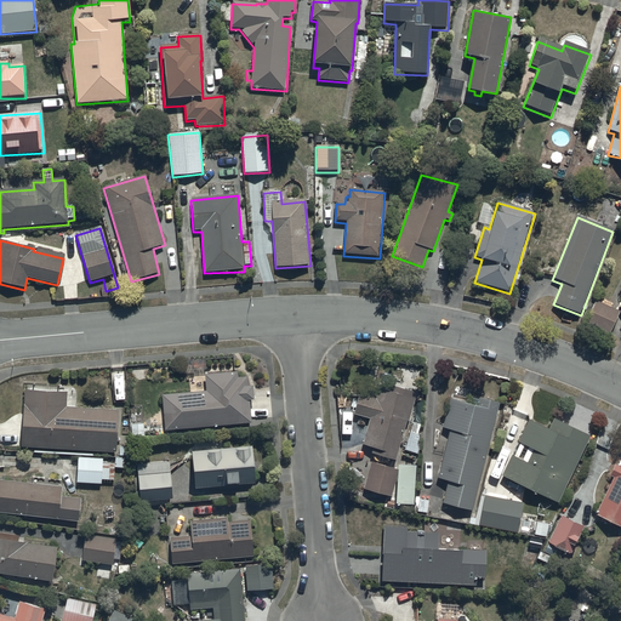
[(610,334),(620,312),(596,303),(587,324),(610,334)]
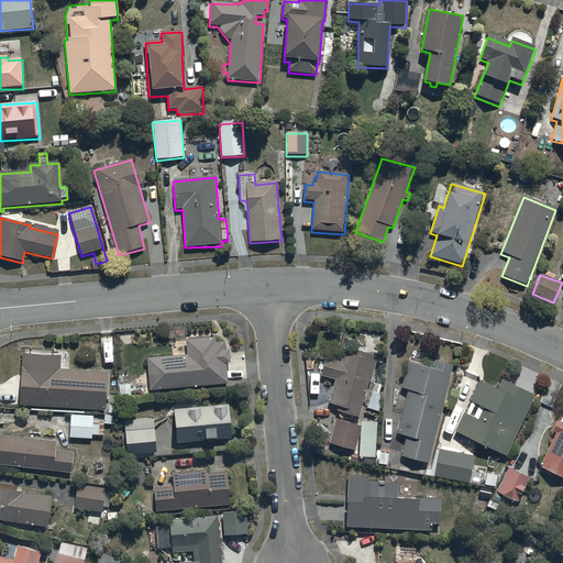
[(146,360),(150,392),(228,385),(227,365),(230,365),(229,352),(224,352),(224,344),(216,344),(214,339),(186,341),(187,356),(146,360)]
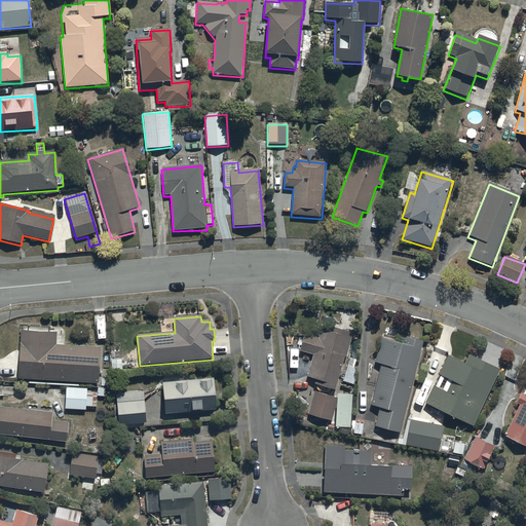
[(21,332),(17,380),(99,384),(101,349),(55,346),(57,334),(49,333),(49,327),(32,326),(31,332),(21,332)]
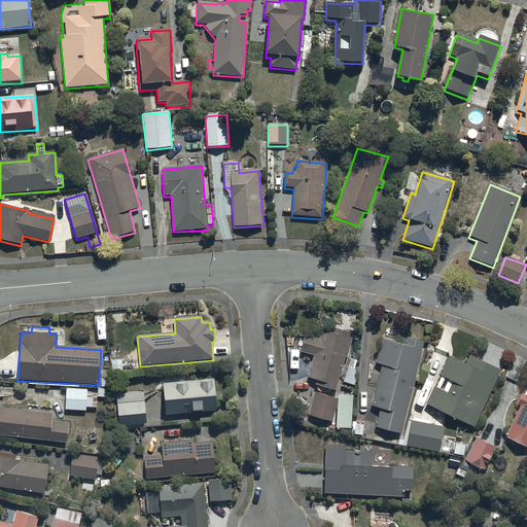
[(336,391),(345,359),(347,360),(354,336),(334,329),(332,334),(321,329),(318,339),(305,335),(300,353),(314,357),(312,363),(317,365),(311,384),(336,391)]
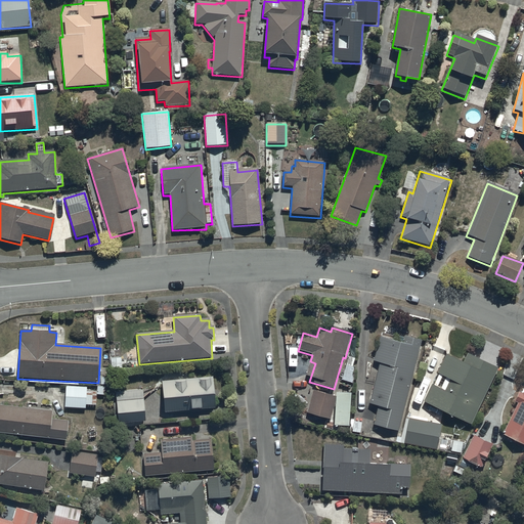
[(399,432),(422,342),(404,338),(402,344),(380,339),(375,362),(379,363),(368,405),(378,407),(373,426),(399,432)]
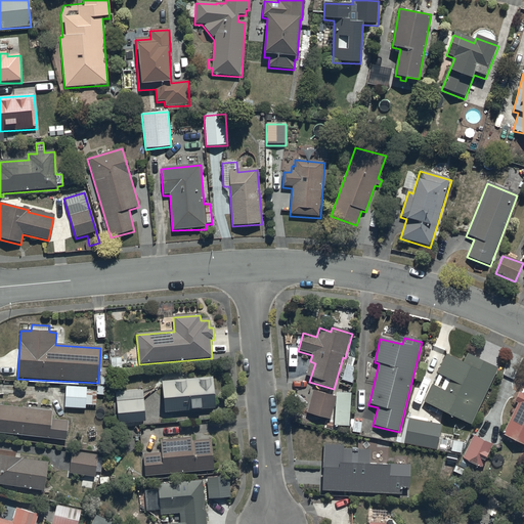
[(471,426),(497,369),(467,354),(463,363),(446,356),(438,373),(439,374),(433,387),(431,386),(423,402),(471,426)]
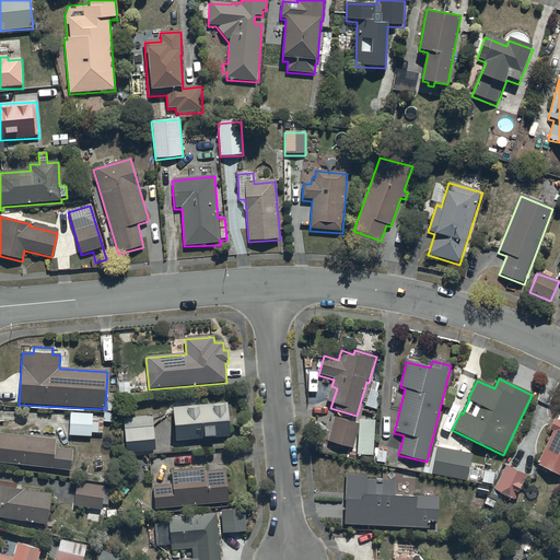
[(226,404),(173,409),(176,442),(230,438),(226,404)]
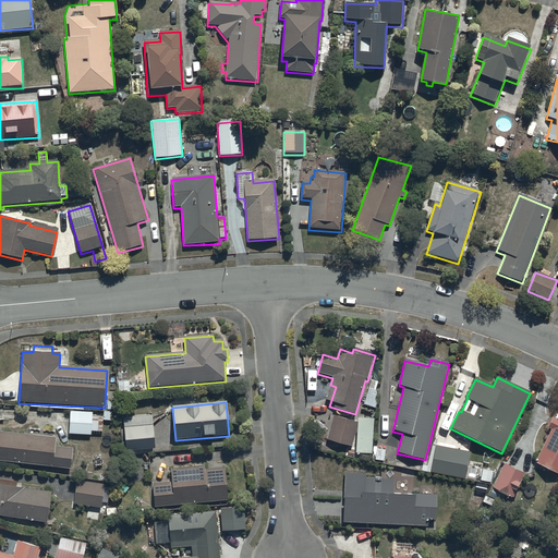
[(92,412),(70,412),(69,436),(86,436),(86,437),(92,437),(92,433),(102,433),(102,417),(92,417),(92,412)]
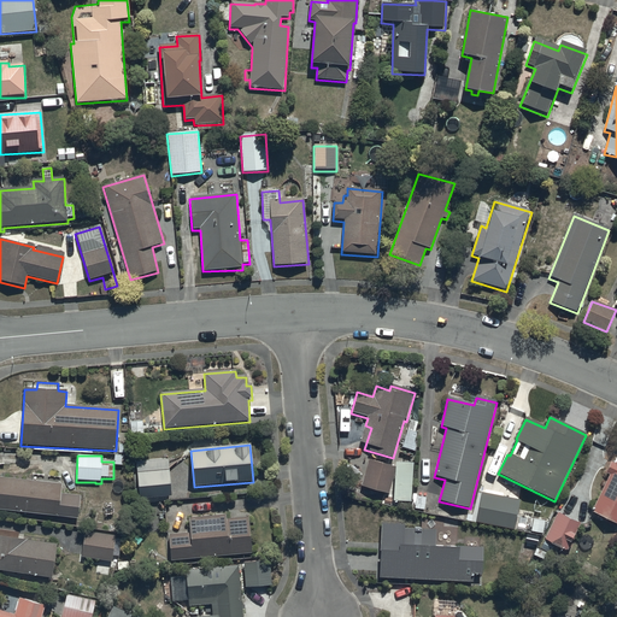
[(171,497),(168,460),(135,463),(137,491),(134,491),(135,500),(171,497)]
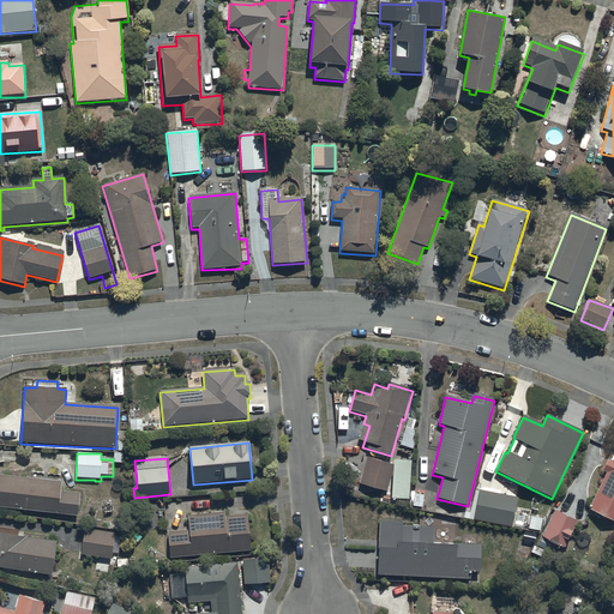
[(613,521),(613,458),(612,463),(608,462),(603,473),(606,474),(589,510),(613,521)]
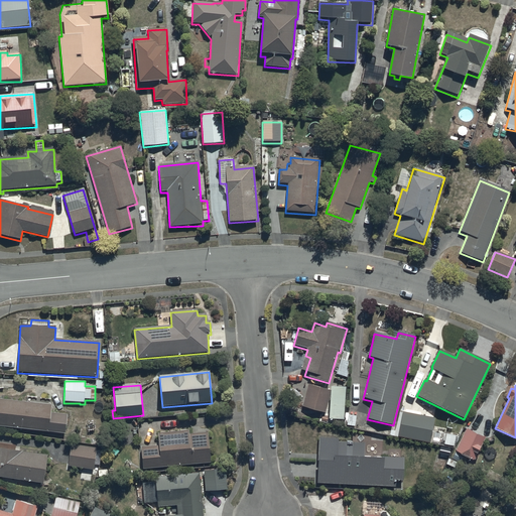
[(326,411),(331,392),(306,386),(301,409),(311,411),(310,416),(325,419),(327,411),(326,411)]
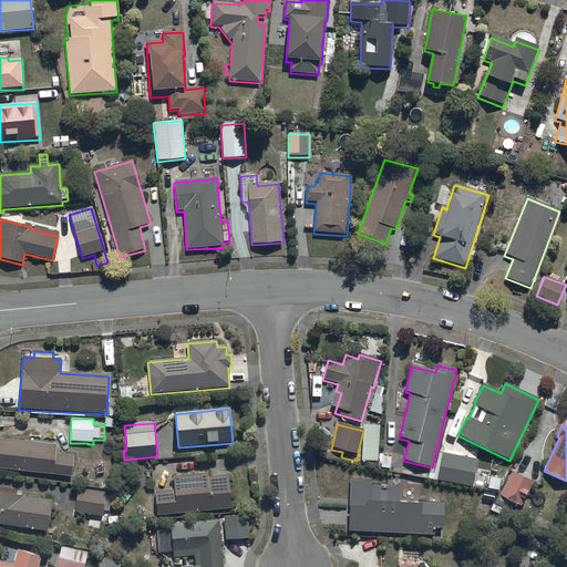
[(0,440),(0,470),(72,478),(74,457),(57,455),(57,446),(0,440)]
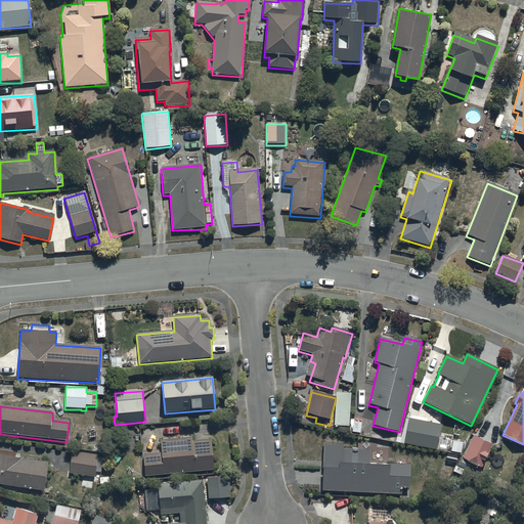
[(409,420),(404,444),(436,451),(441,426),(409,420)]
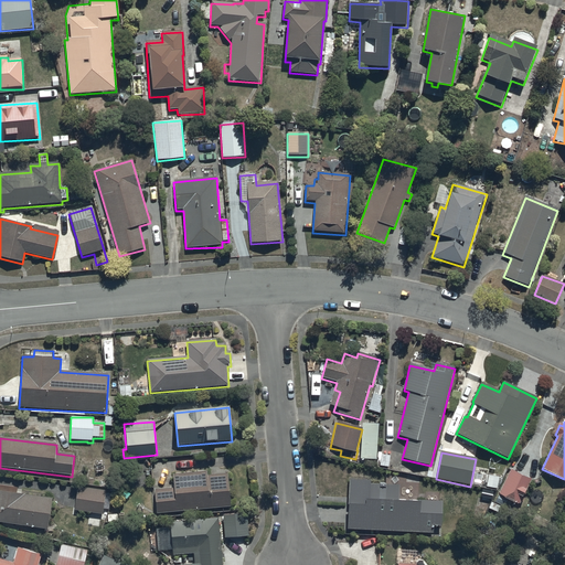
[(531,480),(510,471),(498,496),(519,505),(531,480)]
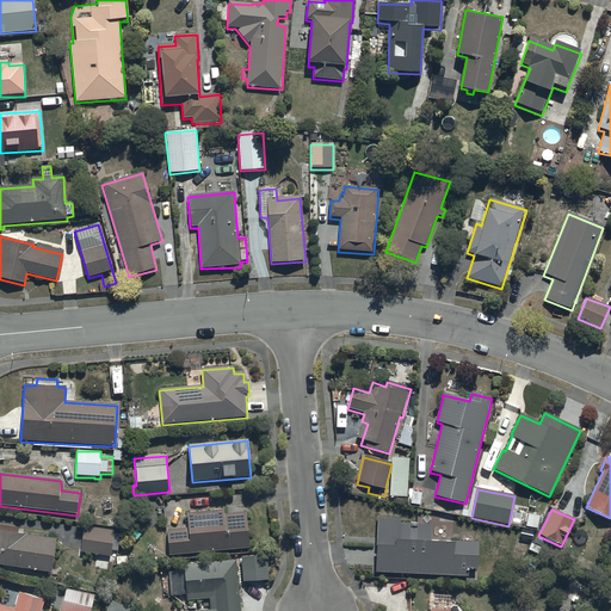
[(167,531),(168,556),(248,550),(246,514),(223,516),(223,511),(187,514),(189,530),(167,531)]
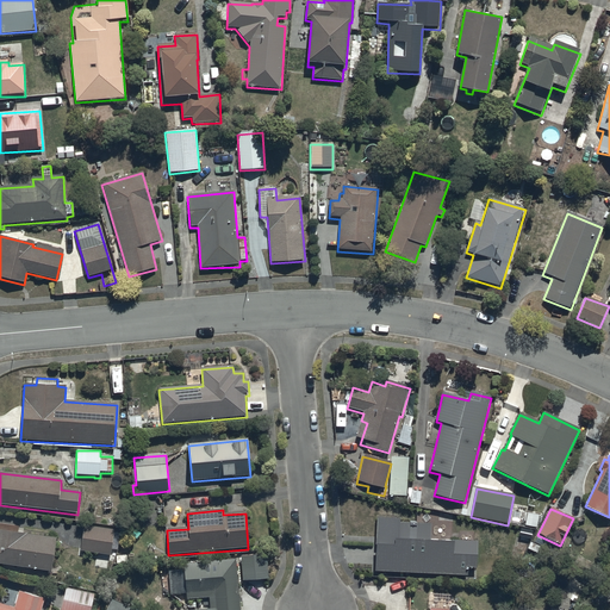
[(85,526),(80,552),(110,556),(114,531),(85,526)]
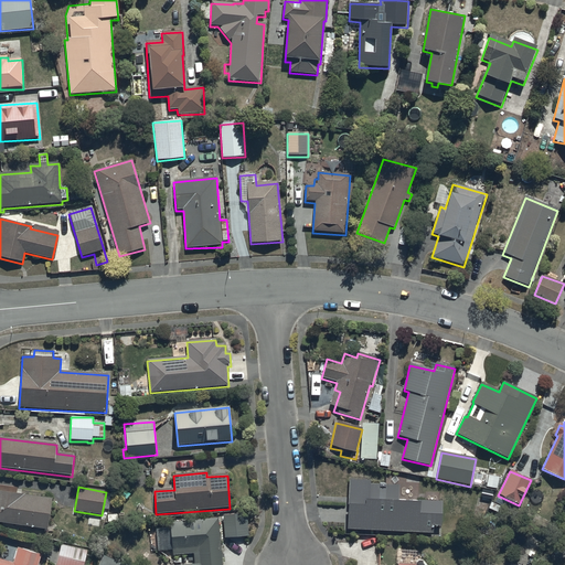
[(0,491),(0,523),(48,531),(52,499),(0,491)]
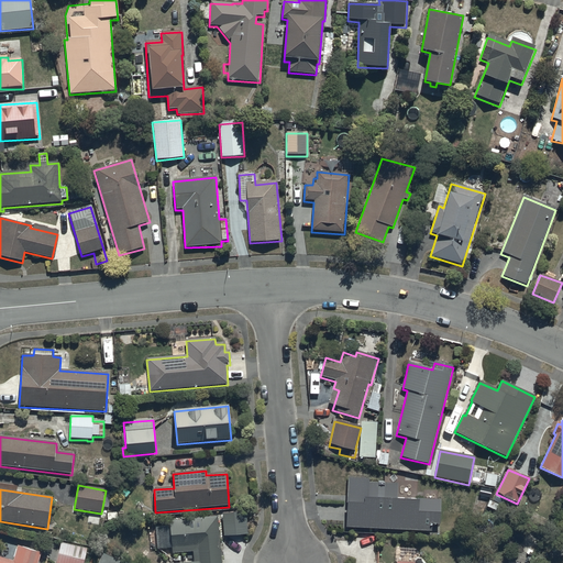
[(337,501),(335,529),(418,532),(420,494),(392,493),(390,497),(361,495),(360,503),(337,501)]
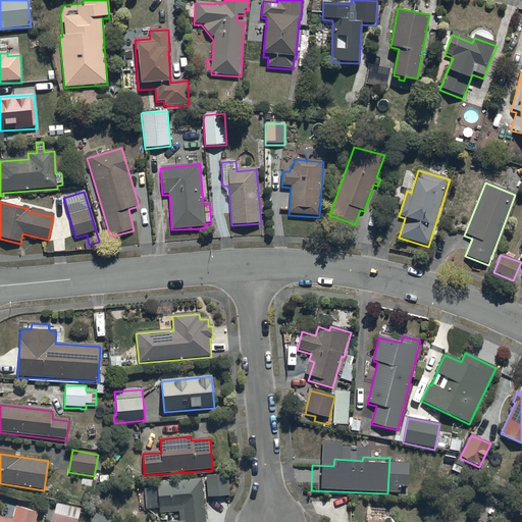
[(228,476),(206,477),(207,499),(229,498),(228,476)]
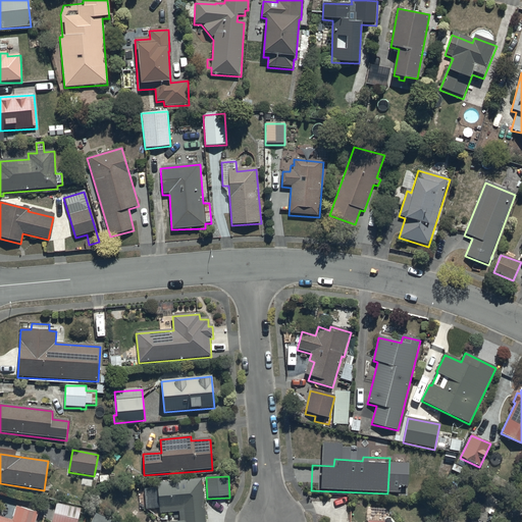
[(205,521),(201,479),(157,484),(160,515),(178,513),(179,521),(175,521),(205,521)]
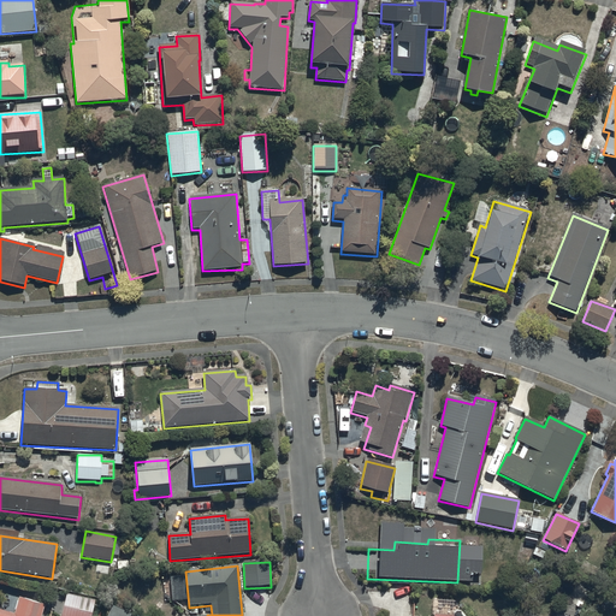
[(177,580),(159,580),(160,598),(178,597),(177,580)]
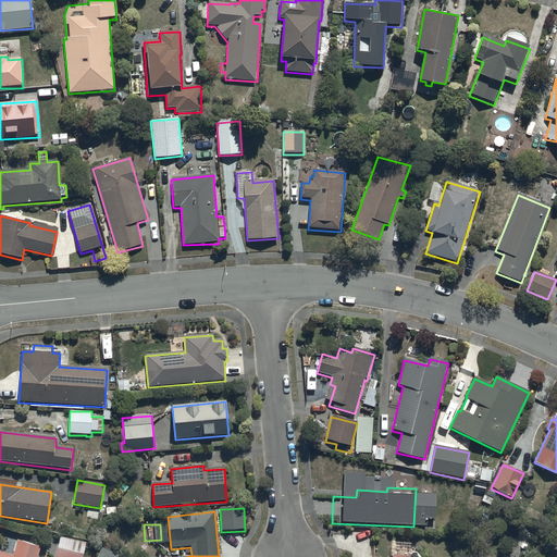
[(60,537),(56,556),(82,556),(86,544),(60,537)]
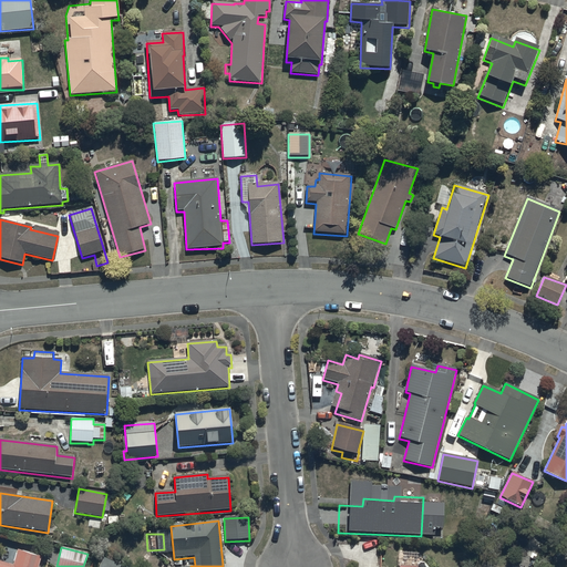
[(0,562),(0,566),(39,566),(42,559),(18,552),(13,566),(0,562)]
